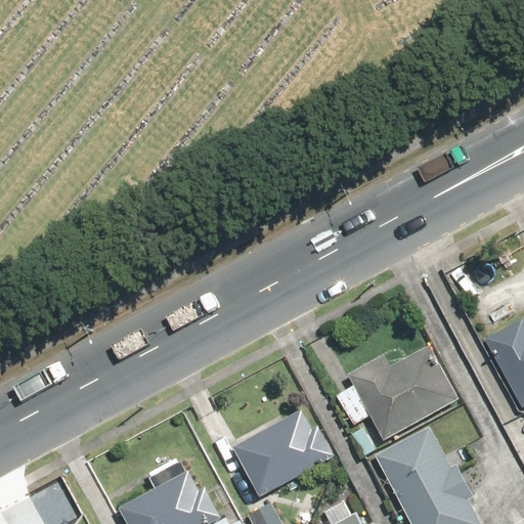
[(520,320),(483,341),(522,409),(523,407),(523,326),(523,328),(520,320)]
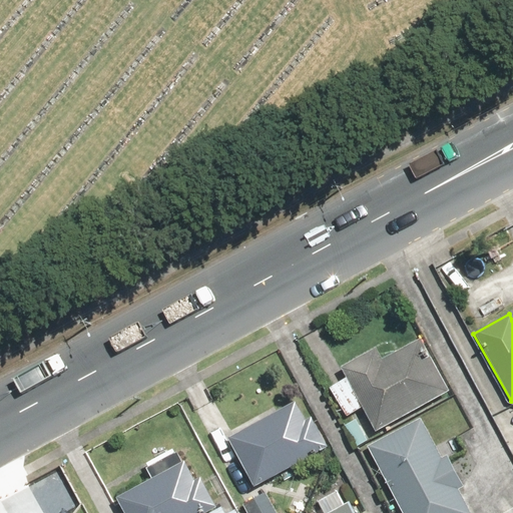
[(346,380),(329,390),(346,419),(362,409),(375,431),(447,389),(418,340),(383,361),(375,347),(339,368),(346,380)]
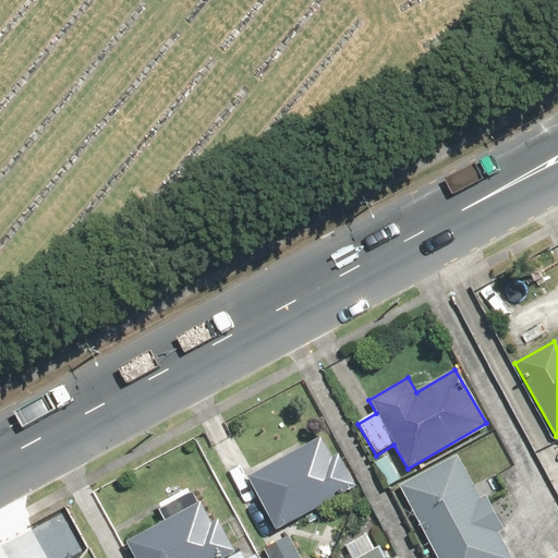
[(329,456),(319,437),(246,473),(275,529),(356,487),(338,451),(329,456)]
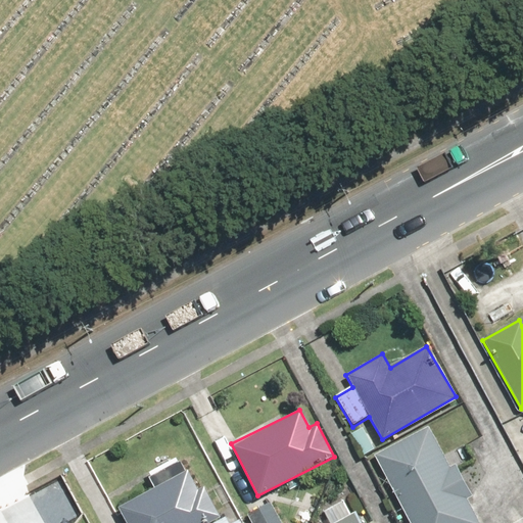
[(427,427),(373,455),(409,522),(477,522),(466,501),(472,497),(455,463),(448,466),(427,427)]
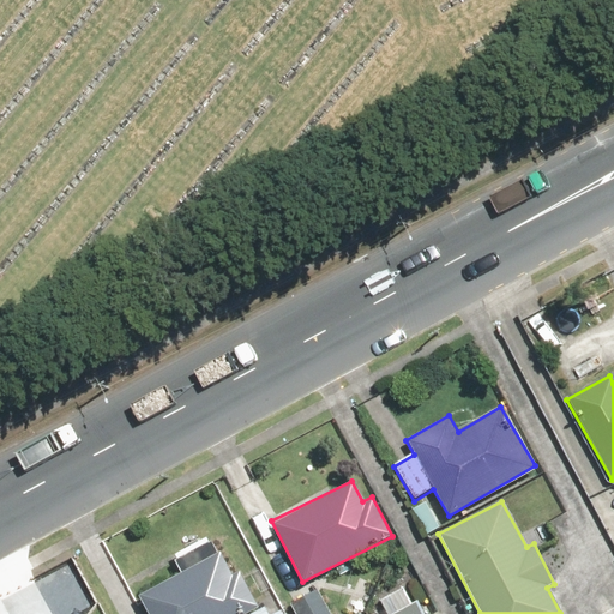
[(182,573),(137,599),(145,613),(286,613),(284,611),(278,613),(268,613),(264,607),(259,611),(240,577),(234,581),(210,536),(174,557),(182,573)]
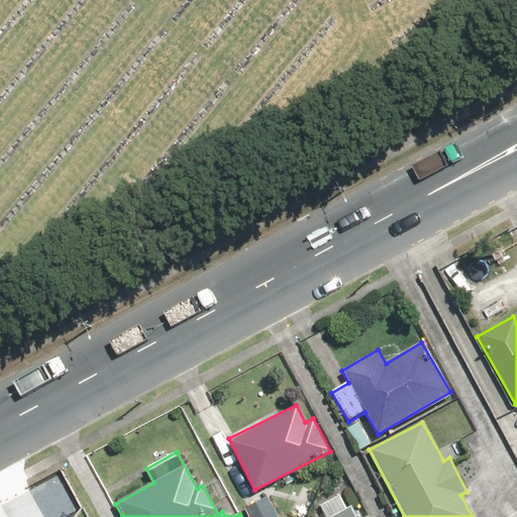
[(279,516),(268,495),(242,509),(246,516),(279,516)]
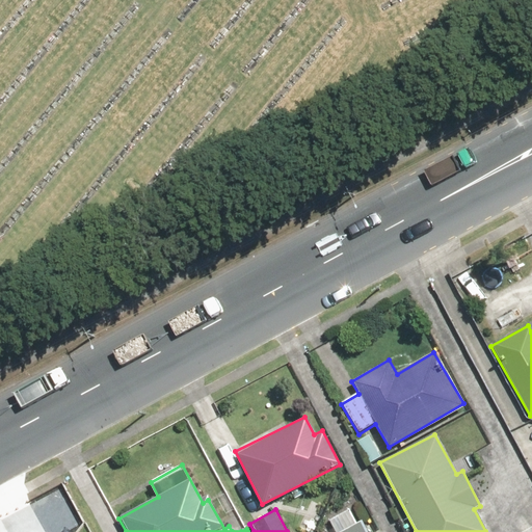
[(366,531),(360,521),(339,531),(366,531)]
